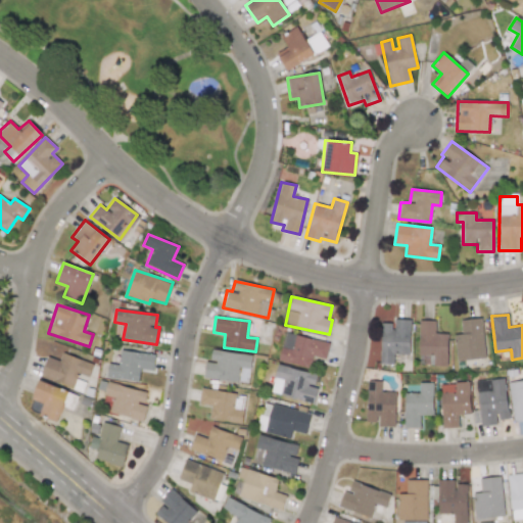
[(381,323),(380,365),(393,365),(393,353),(410,354),(410,320),(393,319),(393,323),(381,323)]
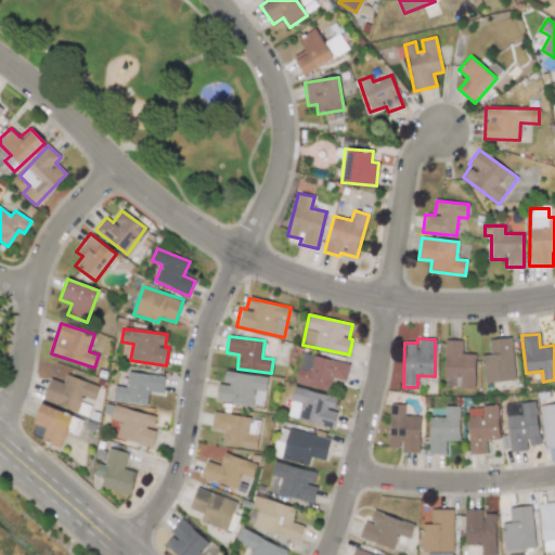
[(512,338),(489,339),(490,355),(482,355),(483,383),(514,381),(512,338)]
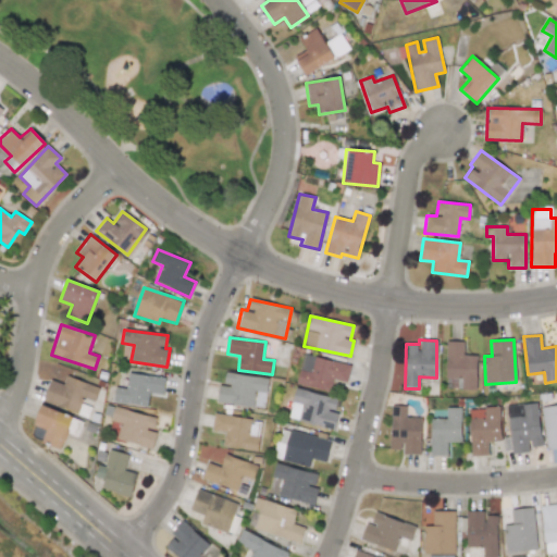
[(446,380),(458,380),(457,390),(477,390),(477,356),(462,355),(463,342),(446,341),(446,380)]
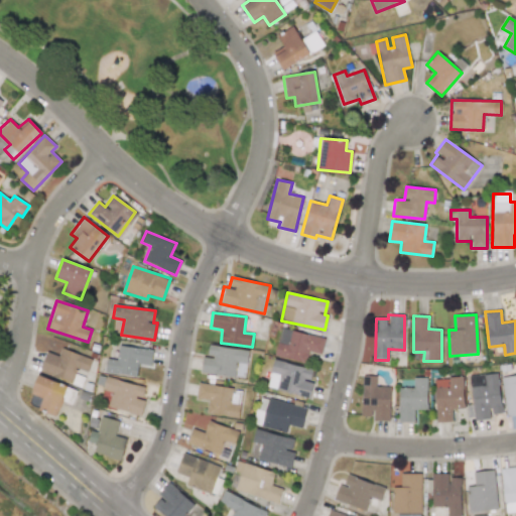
[(325,338),(280,329),(275,357),(306,363),(308,352),(321,354),(325,338)]
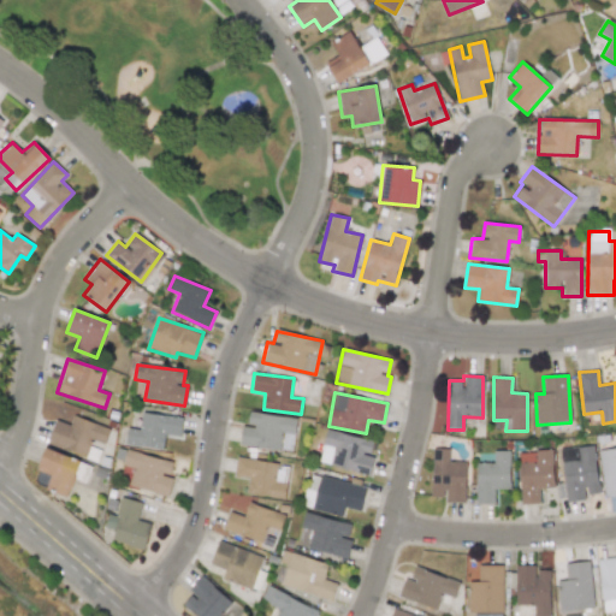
[(163,449),(165,434),(179,437),(183,418),(142,412),(140,430),(128,428),(125,444),(163,449)]
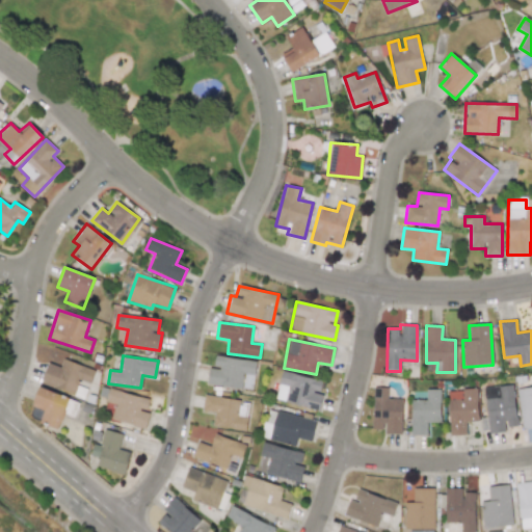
[(242,388),(243,373),(255,375),(256,361),(214,356),(213,368),(209,367),(207,384),(242,388)]
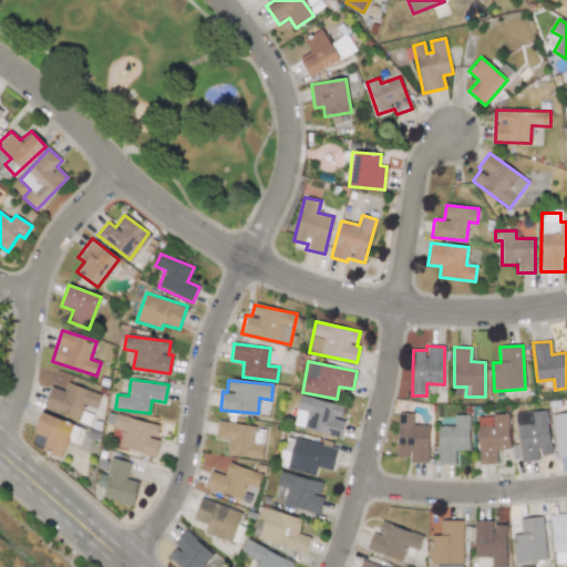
[(101,394),(68,382),(64,391),(51,387),(44,409),(90,424),(92,415),(82,412),(84,403),(96,408),(101,394)]
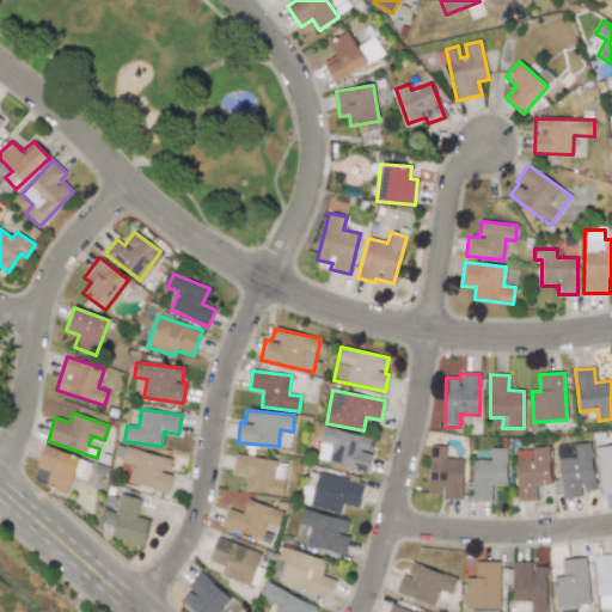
[(371,438),(324,427),(317,459),(367,472),(371,453),(367,452),(371,438)]
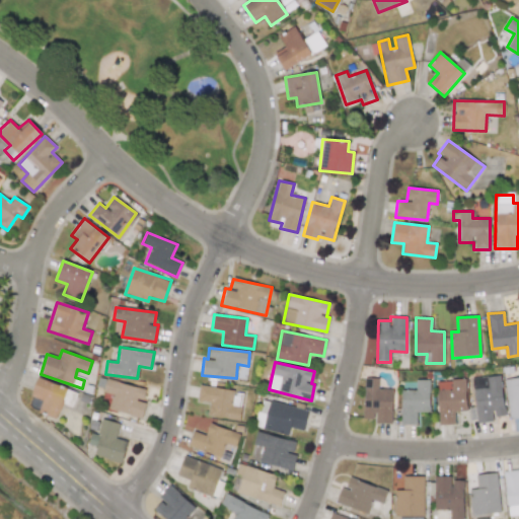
[(471,378),(476,423),(494,421),(493,417),(505,416),(500,375),(471,378)]
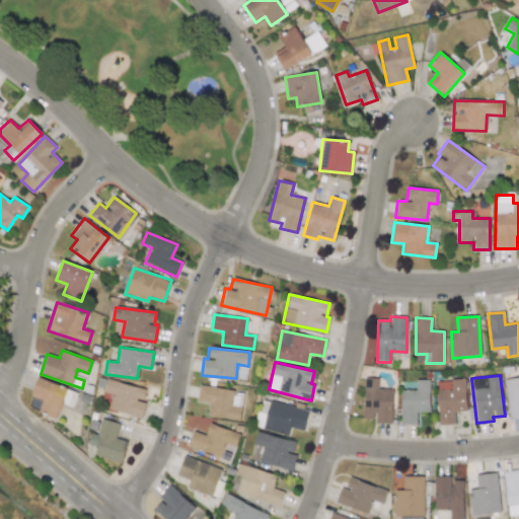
[(30,396),(43,400),(39,413),(56,419),(68,388),(38,377),(30,396)]
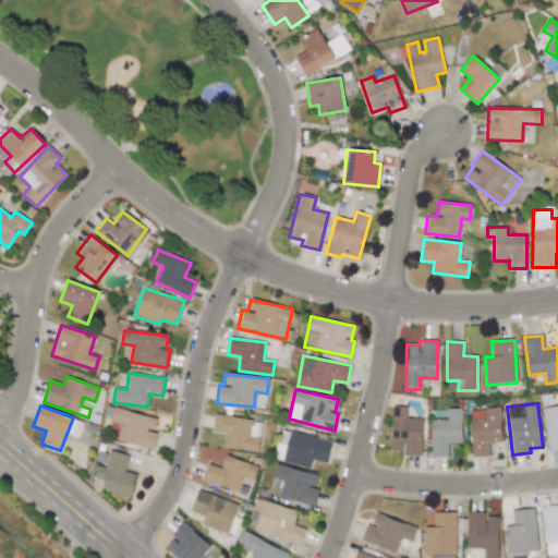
[(548,450),(557,448),(557,405),(542,409),(548,450)]
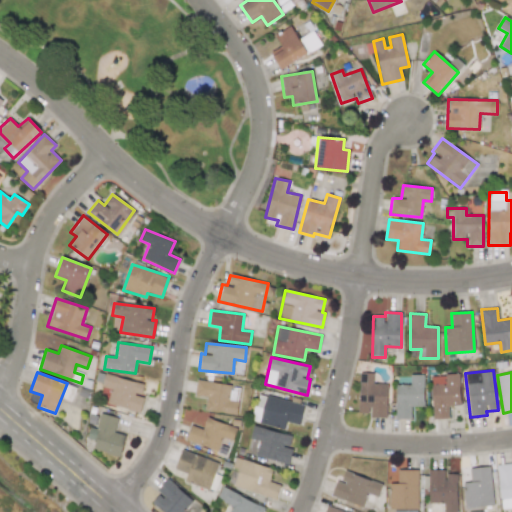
[(107,404),(140,413),(144,397),(140,396),(143,384),(105,373),(101,386),(111,389),(107,404)]
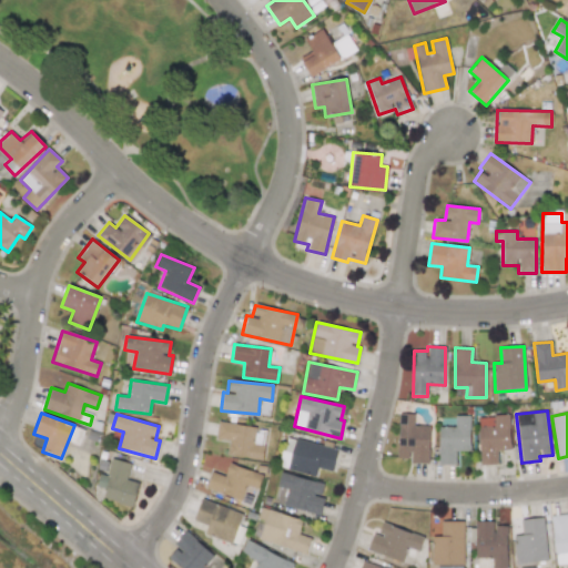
[(429,426),(414,425),(414,414),(398,414),(397,457),(411,458),(411,464),(428,464),(429,426)]
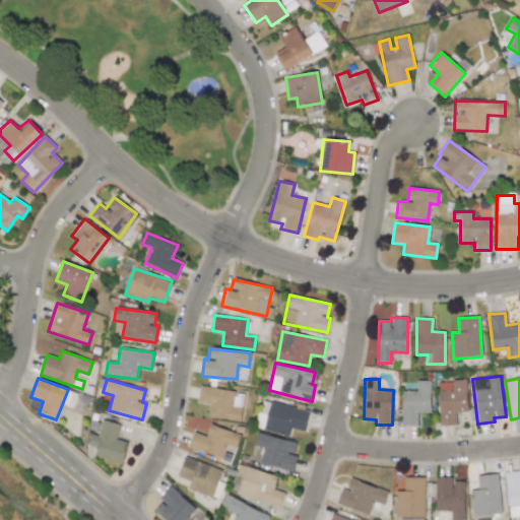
[(430,380),(416,381),(416,391),(401,391),(401,425),(417,425),(417,413),(431,412),(430,380)]
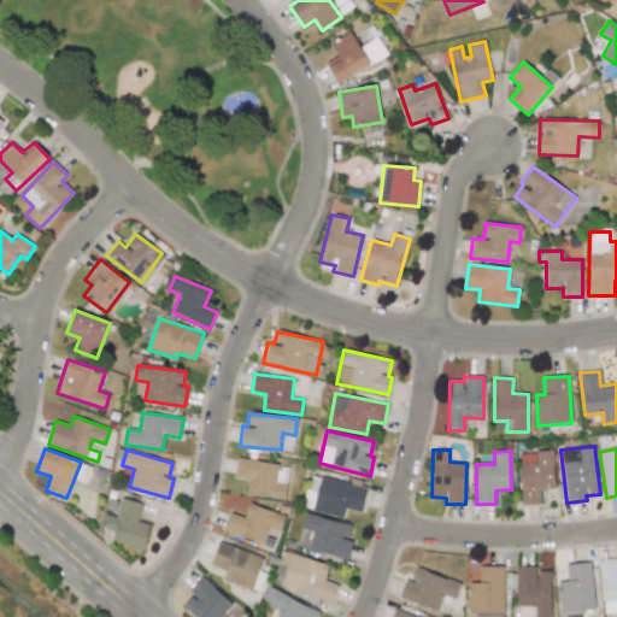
[(521,505),(540,504),(540,489),(554,488),(553,452),(519,453),(521,505)]
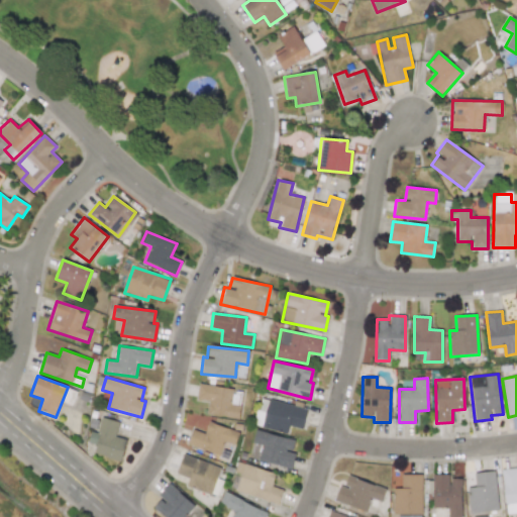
[(197,399),(208,400),(207,414),(238,418),(241,390),(199,385),(197,399)]
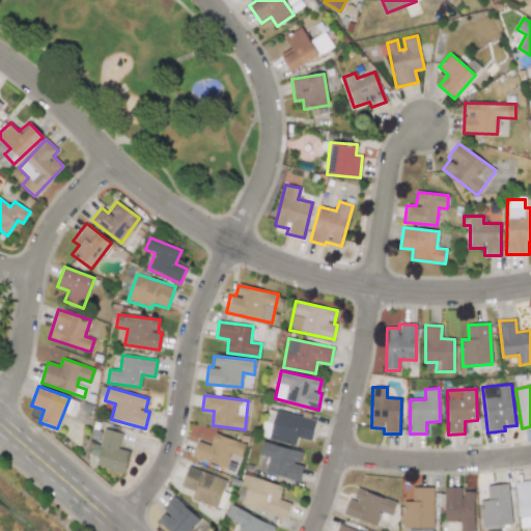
[(122,434),(104,428),(100,445),(93,443),(90,454),(99,456),(96,467),(124,473),(130,451),(118,448),(122,434)]
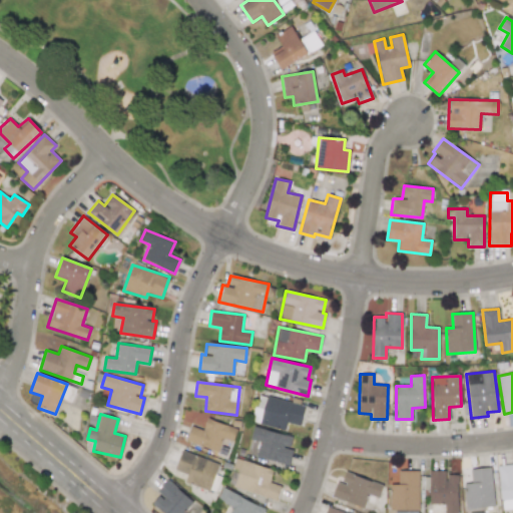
[(218,451),(222,439),(232,442),(236,428),(206,419),(203,430),(190,426),(185,442),(218,451)]
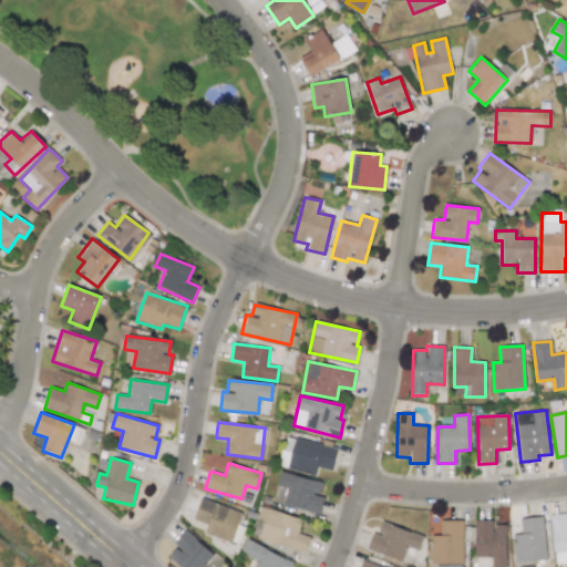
[(320,514),(323,496),(320,495),(323,482),(280,472),(277,486),(287,488),(282,505),(320,514)]
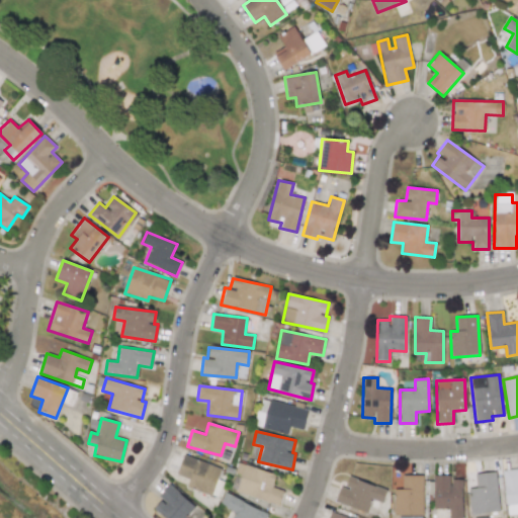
[(177,476),(189,480),(186,488),(212,496),(222,467),(183,455),(177,476)]
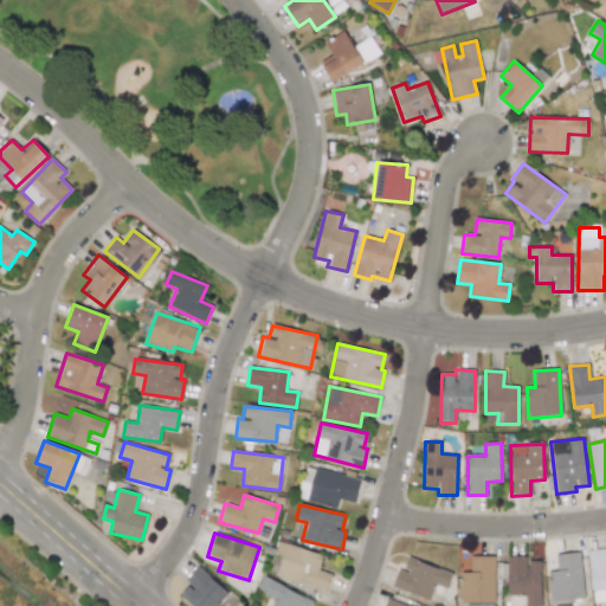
[(327,591),(331,574),(318,569),(322,554),(278,542),(275,555),(281,558),(276,575),(327,591)]
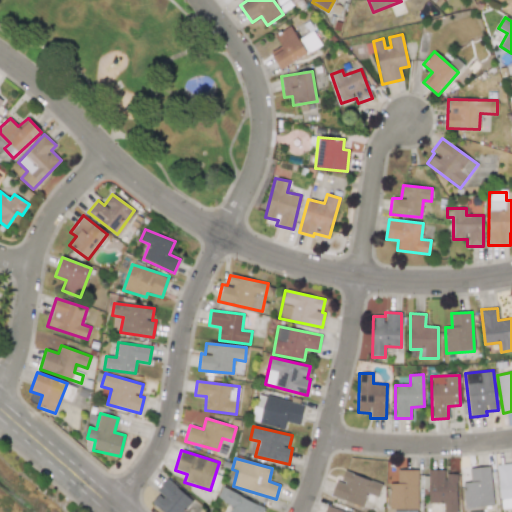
[(511,463),(496,464),(501,509),(511,507),(511,463)]
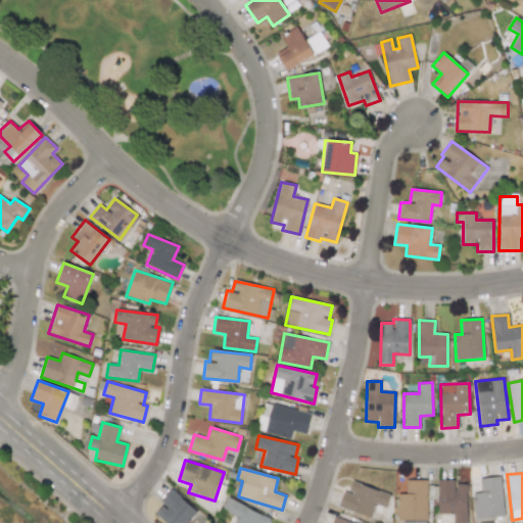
[(479,479),(480,492),(472,493),(475,520),(505,516),(501,476),(479,479)]
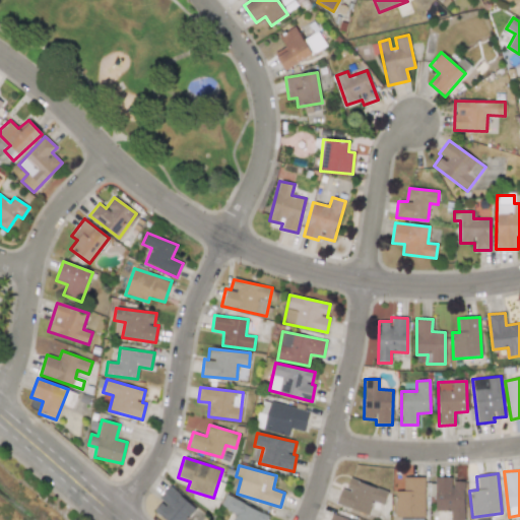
[(424,477),(403,477),(403,491),(395,491),(396,517),(425,517),(424,477)]
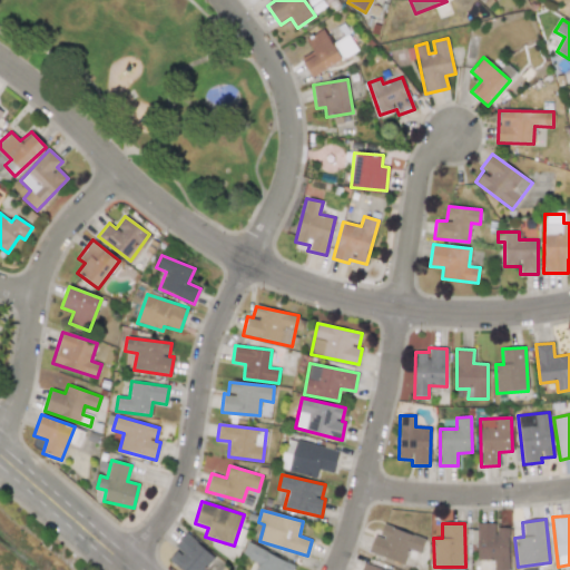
[(478,569),(509,569),(509,527),(494,527),(493,523),(478,523),(478,569)]
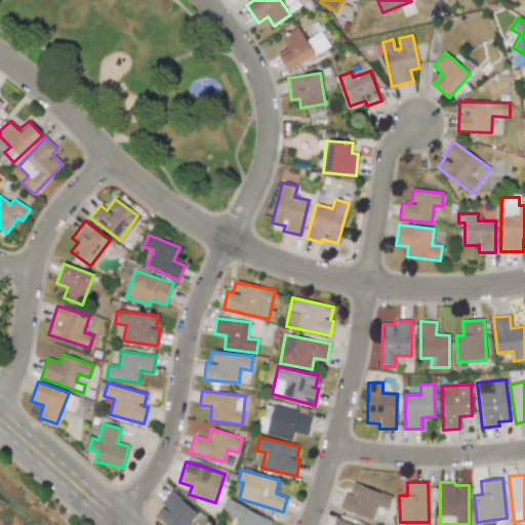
[(392,496),(353,483),(349,495),(345,493),(339,509),(372,520),(376,506),(388,510),(392,496)]
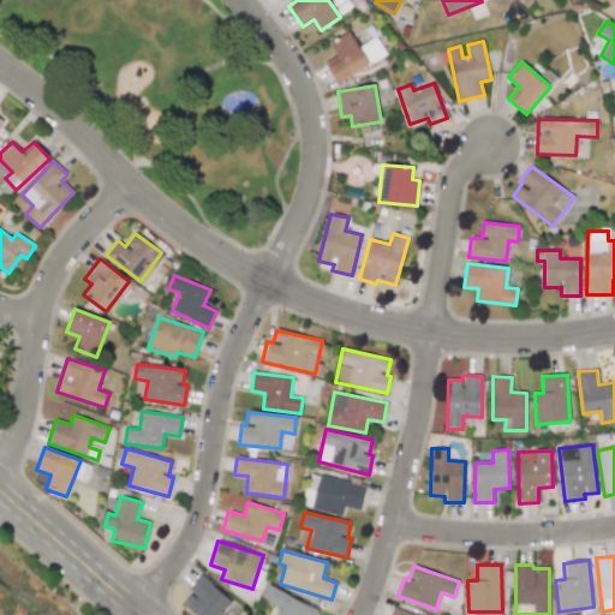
[(181,604),(193,614),(220,614),(231,602),(201,574),(187,590),(191,593),(181,604)]
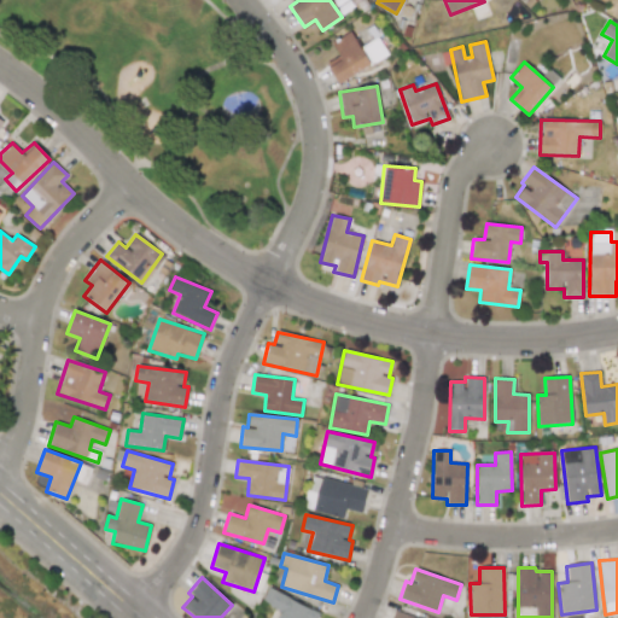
[(316,617),(320,611),(268,589),(262,602),(280,610),(275,617),(316,617)]
